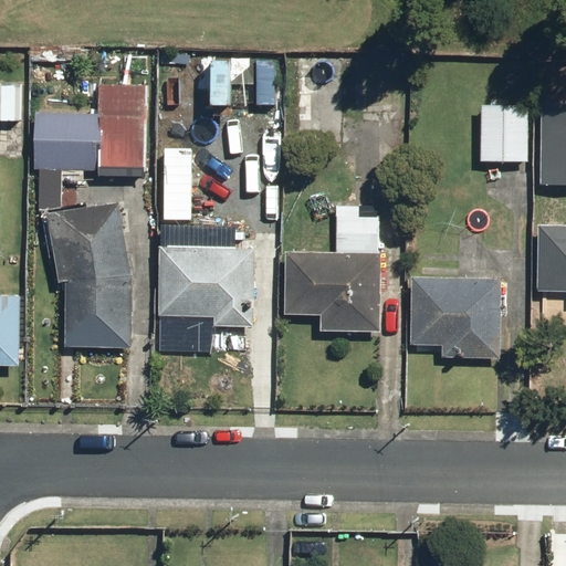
[(143,171),(146,87),(101,86),(100,116),(35,114),(33,170),(96,173),(96,169),(143,171)]
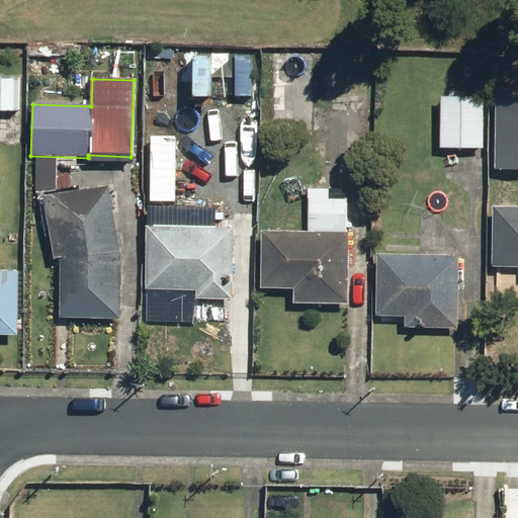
[(517,95),(496,95),(494,168),(517,168),(517,95)]
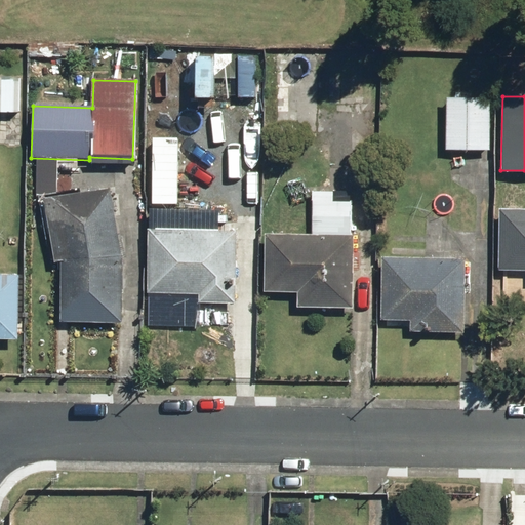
[(489,97),(446,97),(445,149),(488,149),(489,97)]
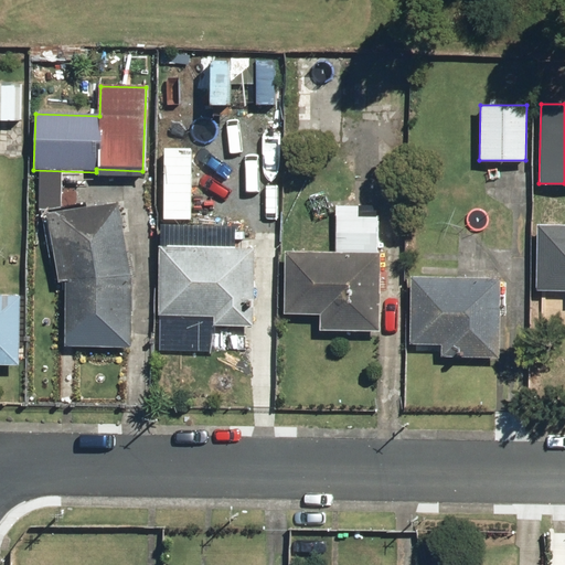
[(119,206),(48,217),(59,284),(65,284),(65,348),(130,350),(131,279),(119,206)]
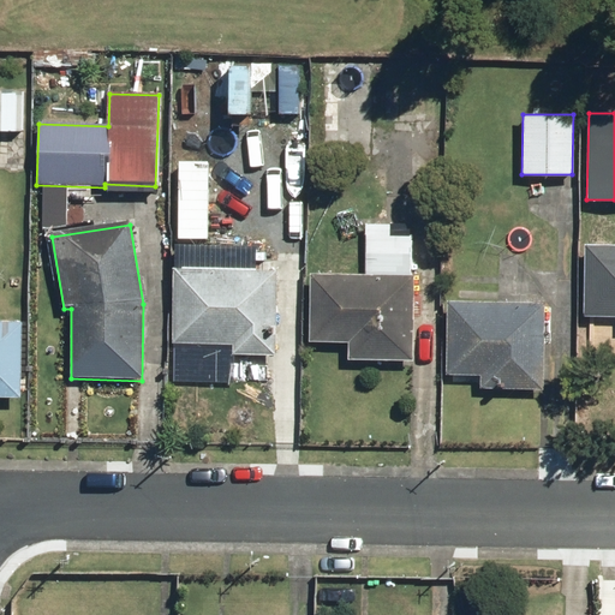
[(365,278),(311,276),(310,344),(348,344),(348,362),(412,363),(415,237),(366,236),(365,278)]
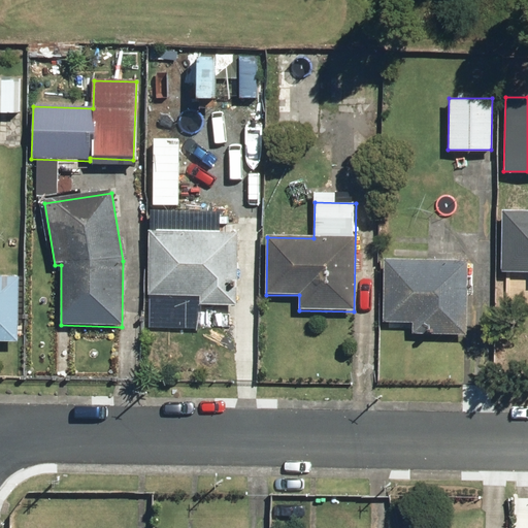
[(150,210),(149,296),(200,297),(199,305),(236,306),(237,234),(208,233),(209,211),(150,210)]
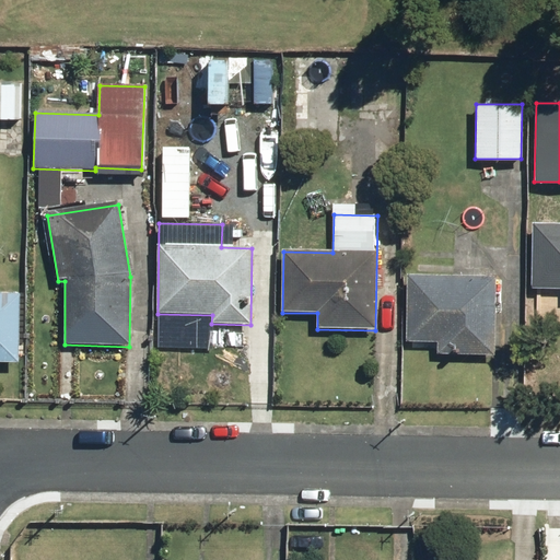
[(559,223),(533,224),(532,288),(559,288),(559,223)]
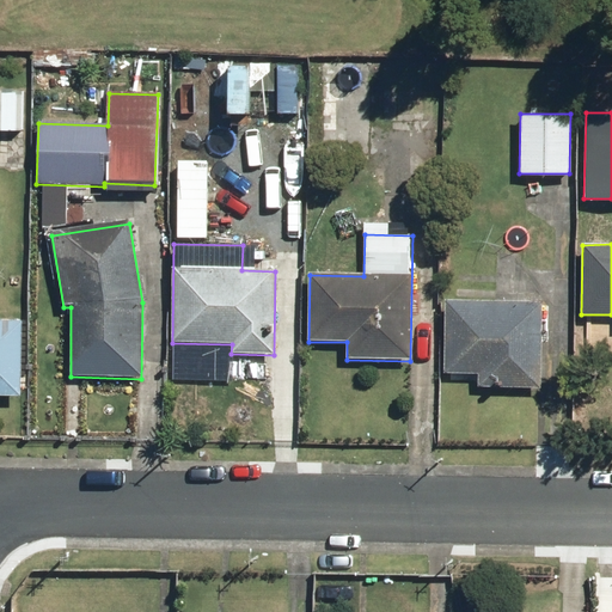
[(0,291),(0,312),(20,312),(20,291),(0,291)]
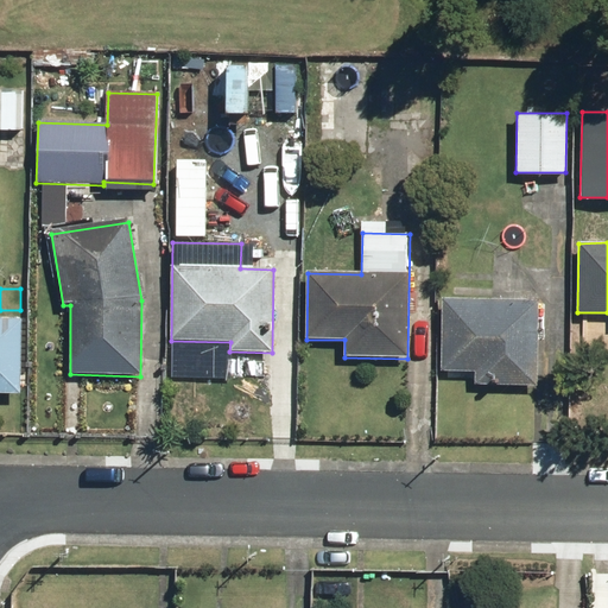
[(537,301),(443,299),(442,371),(474,371),(474,384),(536,385),(537,301)]
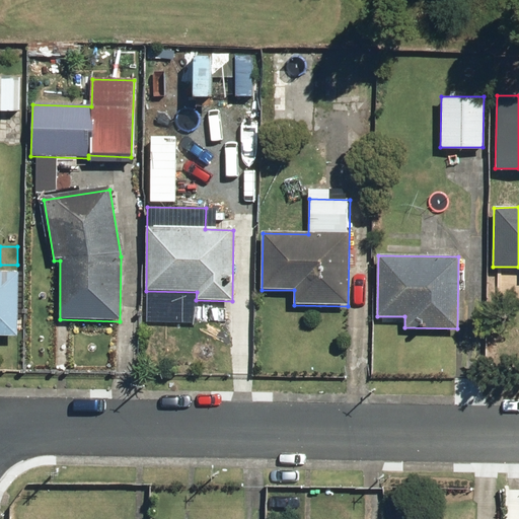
[(0,274),(0,337),(17,338),(18,274),(0,274)]
